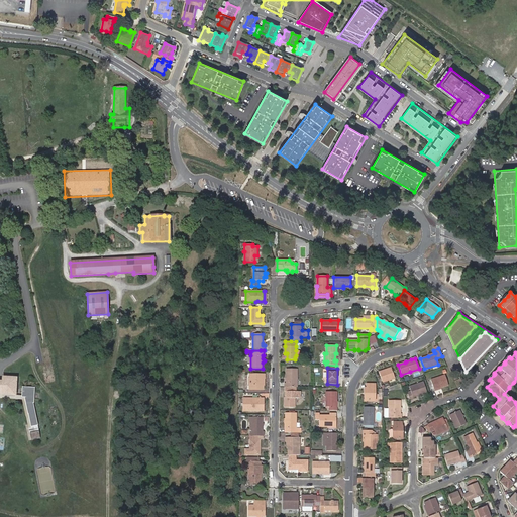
[(391,368),(379,372),(383,382),(395,378),(391,368)]
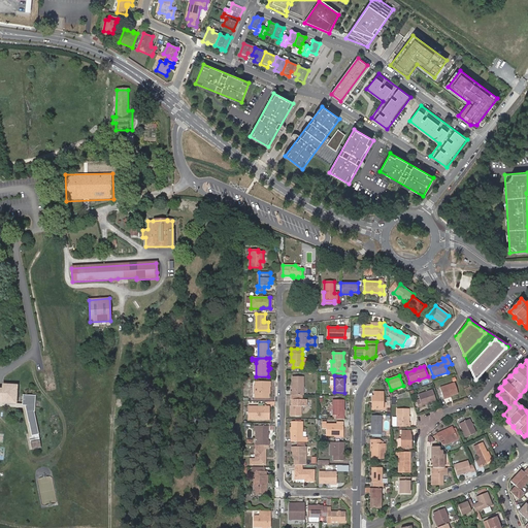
[(291,392),(290,396),(302,396),(303,396),(303,377),(292,377),(292,391),(291,392)]
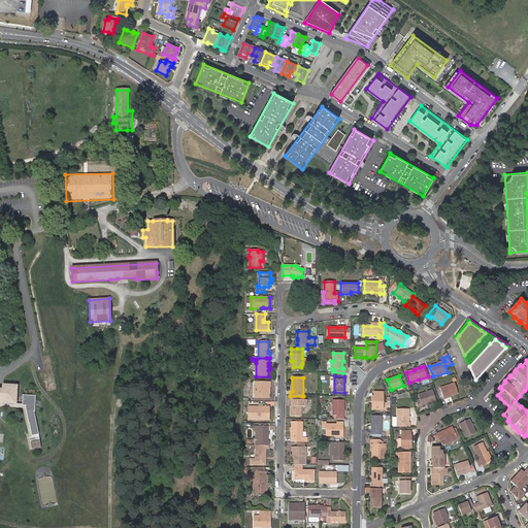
[(255,383),(255,387),(257,387),(256,393),(255,393),(254,397),(267,398),(267,394),(267,386),(269,387),(269,383),(255,383)]
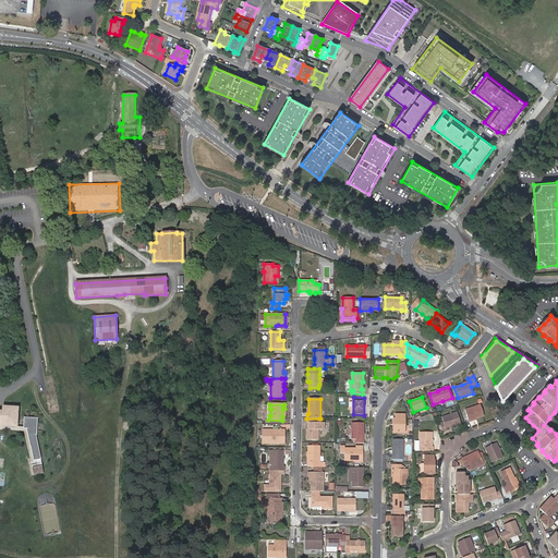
[(469,421),(476,419),(484,416),(480,404),(464,410),(469,421)]
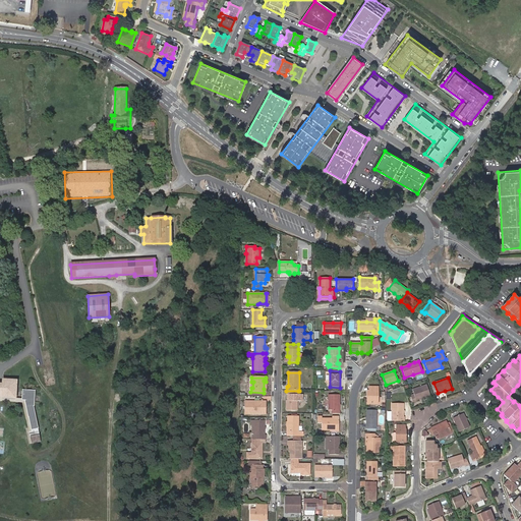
[(16,398),(17,381),(3,380),(3,385),(2,398),(2,399),(16,400),(16,398)]
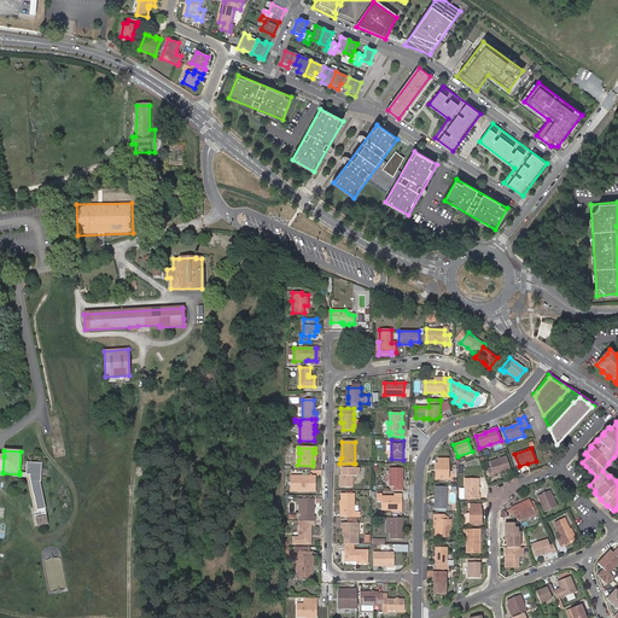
[(497,473),(500,472),(511,470),(506,456),(489,462),(491,468),(487,470),(489,478),(494,477),(494,474),(497,473)]
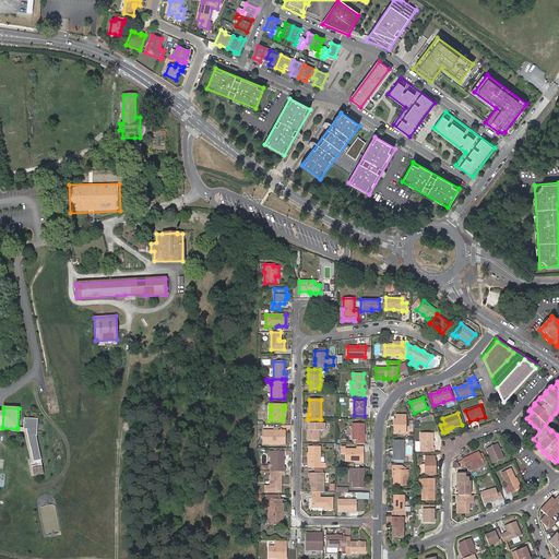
[(395,425),(395,433),(405,433),(405,415),(396,415),(396,419),(395,419),(394,419),(394,425),(395,425)]
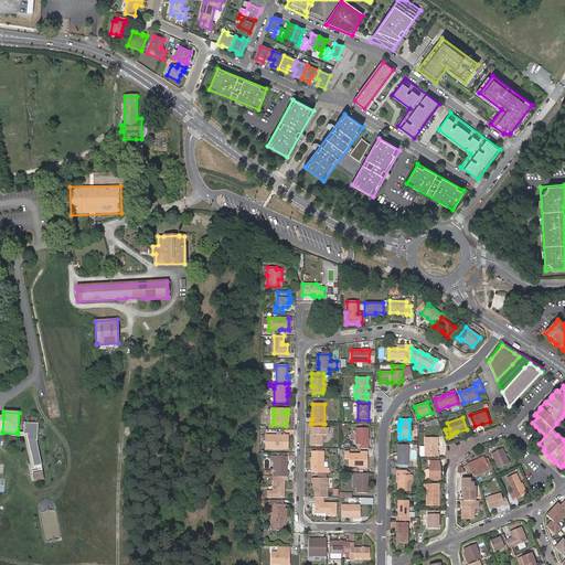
[(38,440),(39,423),(24,423),(24,432),(24,434),(28,434),(31,452),(32,452),(34,467),(32,467),(34,481),(44,479),(42,466),(42,465),(36,440),(38,440)]
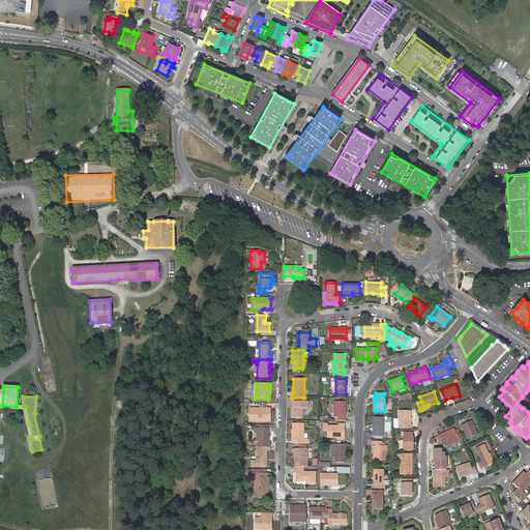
[(303,398),(291,398),(291,402),(293,402),(294,402),(294,408),(293,408),(291,408),(291,417),(302,417),(302,408),(307,408),(307,402),(303,402),(303,398)]
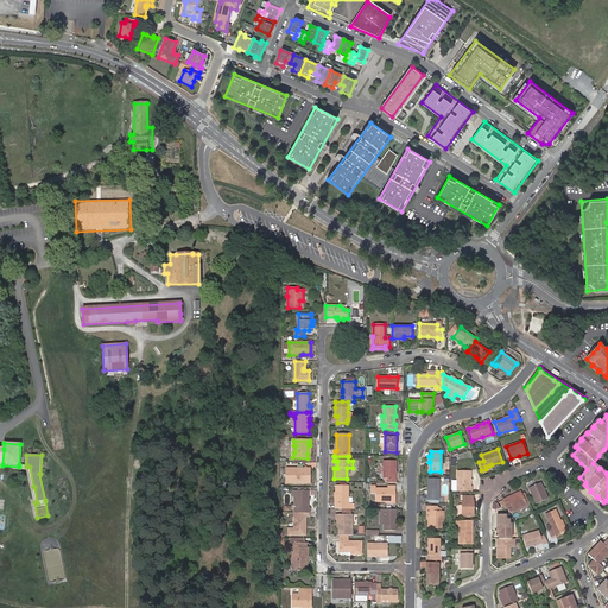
[(387,477),(387,482),(396,482),(397,474),(397,472),(397,461),(384,461),(384,477),(387,477)]
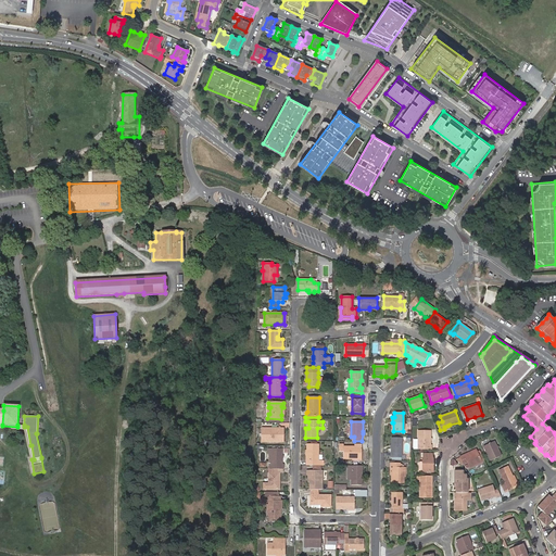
[(24,427),(24,425),(17,425),(17,427),(2,426),(2,427),(25,428),(32,459),(34,459),(32,445),(30,445),(27,427),(24,427)]
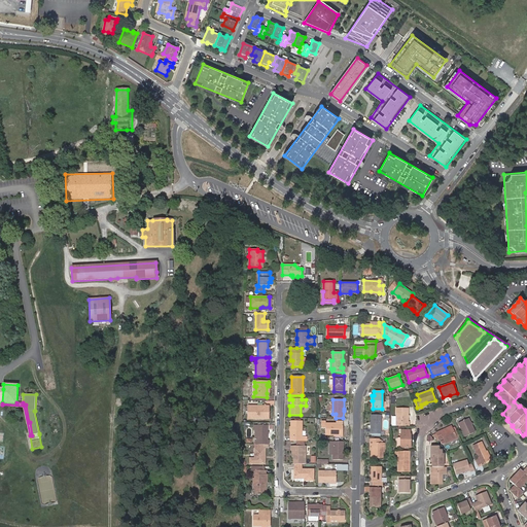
[(247,418),(269,418),(270,406),(247,405),(247,418)]
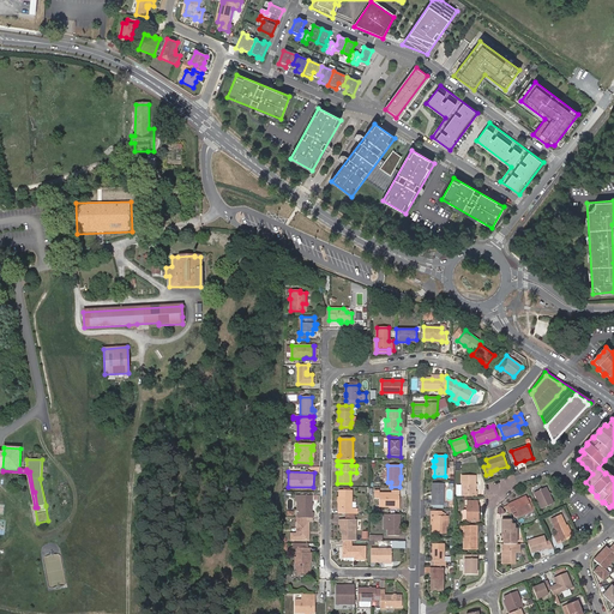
[(475,497),(475,491),(475,487),(475,483),(475,476),(462,475),(462,497),(475,497)]
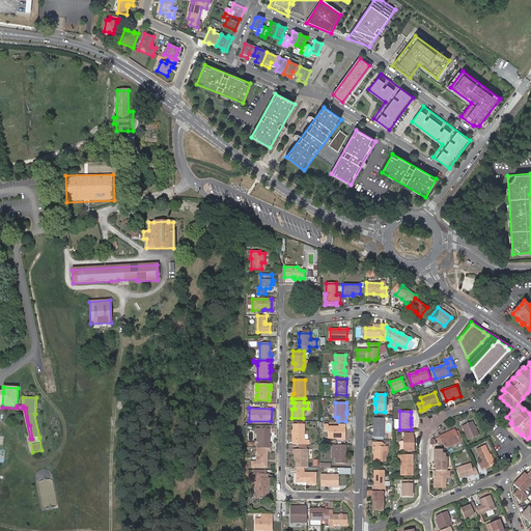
[(373,418),(373,437),(383,437),(383,418),(373,418)]
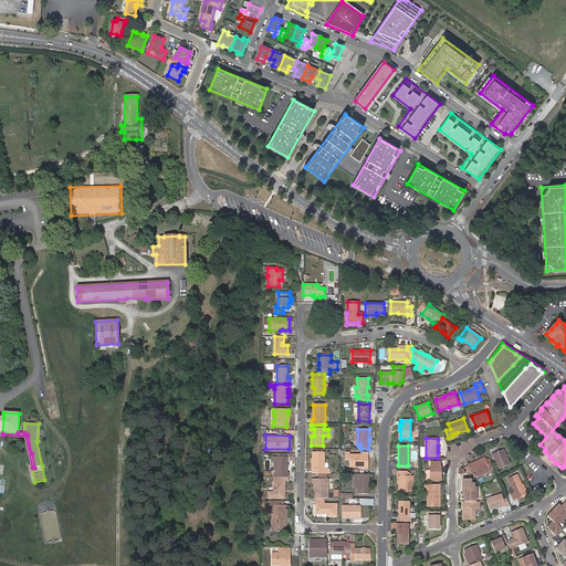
[(506,457),(505,454),(503,450),(492,454),(499,469),(510,464),(506,457)]
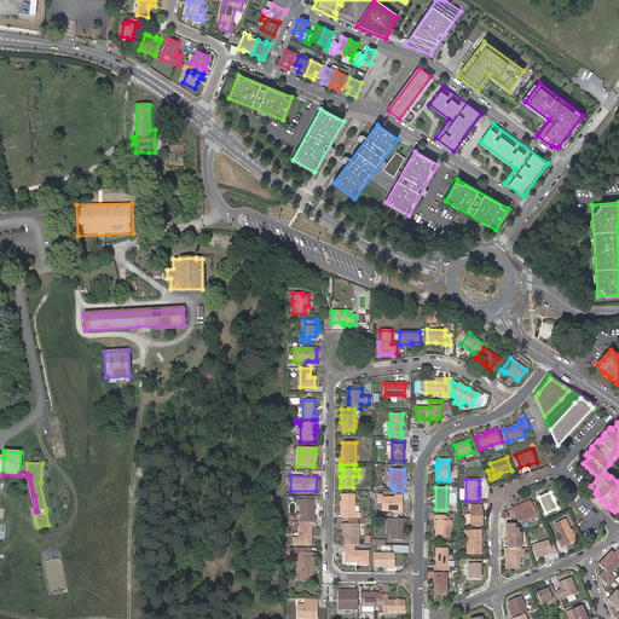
[(354,493),(342,493),(342,502),(343,502),(342,505),(341,505),(341,518),(354,518),(358,518),(358,513),(354,513),(354,493)]
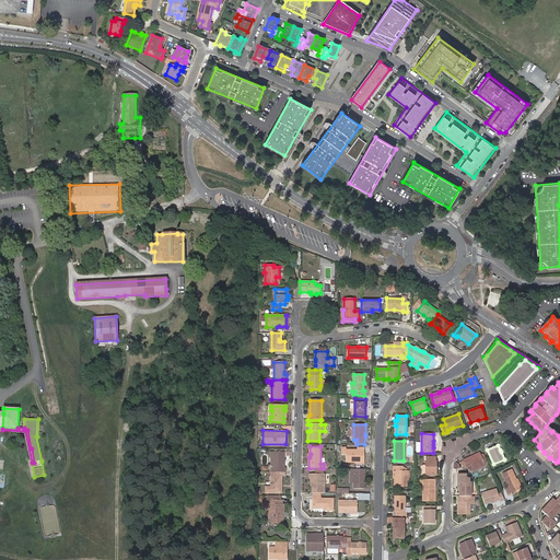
[(354,461),(364,461),(364,452),(364,447),(357,447),(357,450),(346,450),(346,447),(341,446),(341,455),(346,455),(346,462),(354,462),(354,461)]
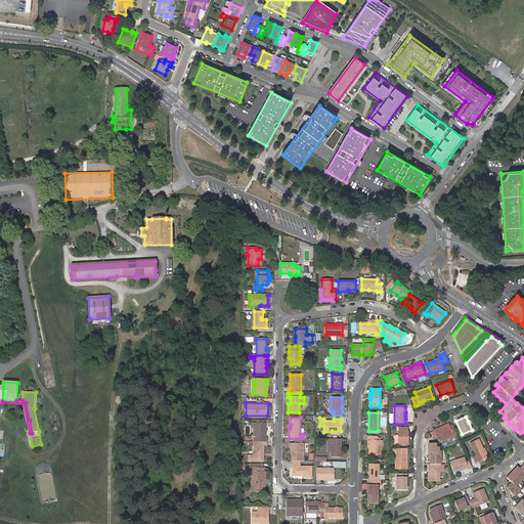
[(256,428),(256,441),(261,441),(267,441),(267,437),(265,437),(265,423),(256,423),(256,428)]
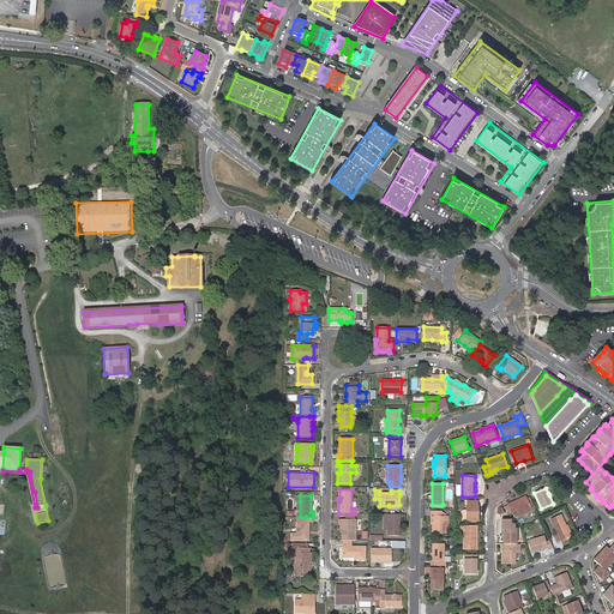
[(518,503),(517,500),(509,505),(512,512),(516,511),(517,512),(513,513),(515,517),(518,515),(518,517),(531,511),(530,510),(525,499),(518,503)]
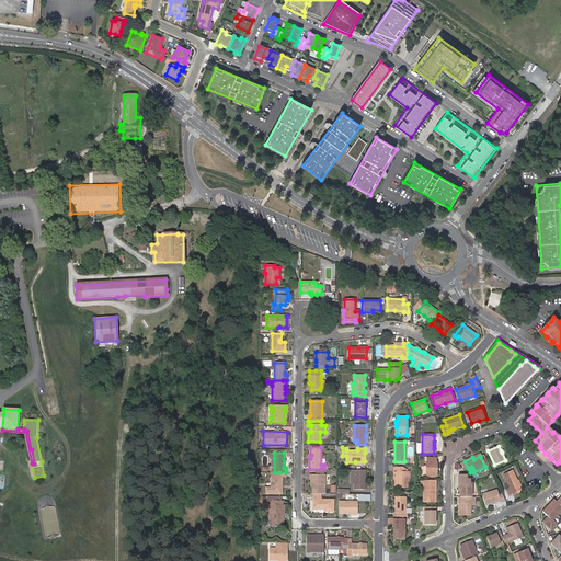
[(435,468),(436,468),(436,462),(436,458),(427,458),(427,462),(425,462),(425,466),(425,476),(435,476),(435,468)]
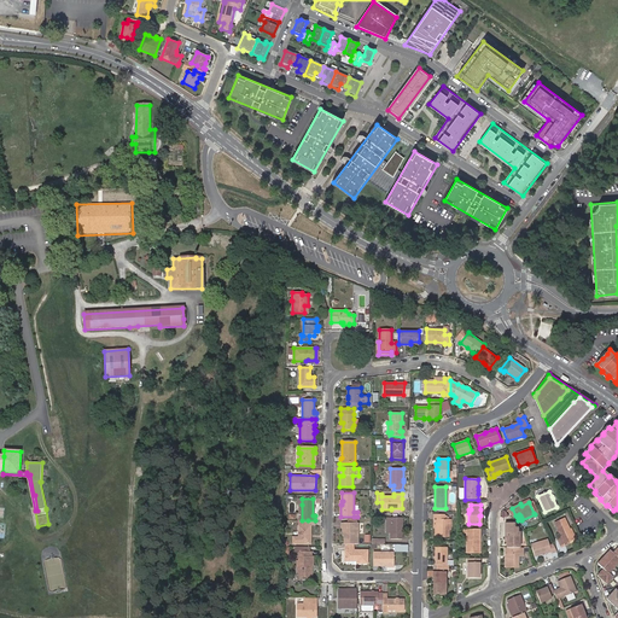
[(448,530),(448,519),(443,519),(443,514),(433,514),(433,519),(435,519),(435,528),(435,537),(448,537),(448,530)]
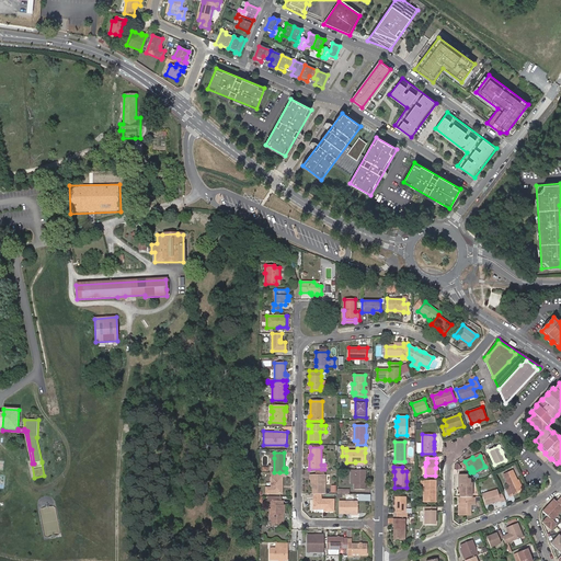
[(365,470),(352,470),(352,474),(354,474),(354,483),(354,489),(365,489),(365,481),(365,479),(365,470)]
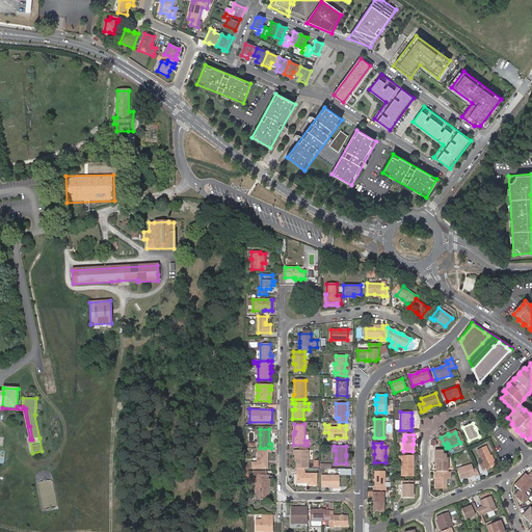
[(495,464),(490,455),(486,446),(477,450),(483,462),(480,463),(483,472),(487,470),(486,469),(495,464)]
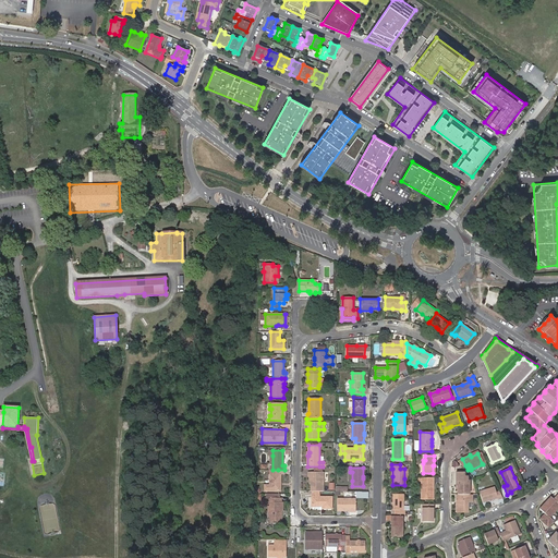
[(264,490),(269,490),(278,490),(279,483),(280,483),(280,474),(277,474),(278,470),(273,470),(270,470),(269,485),(264,485),(264,490)]
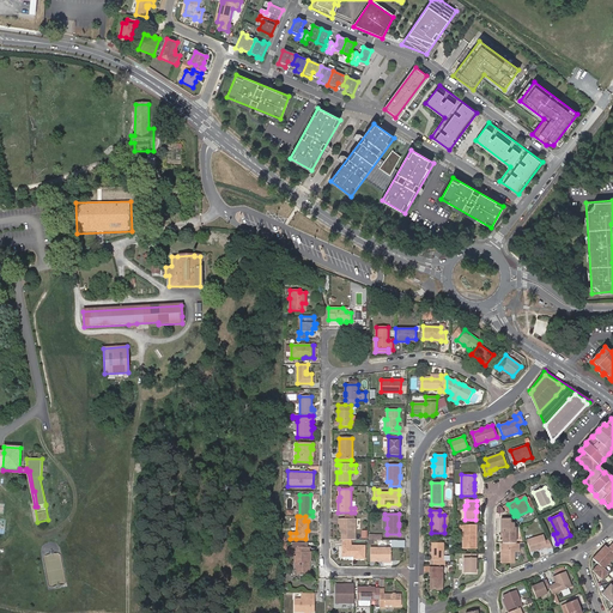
[(341,532),(341,540),(343,540),(351,540),(354,540),(354,520),(338,519),(338,525),(341,525),(341,532)]
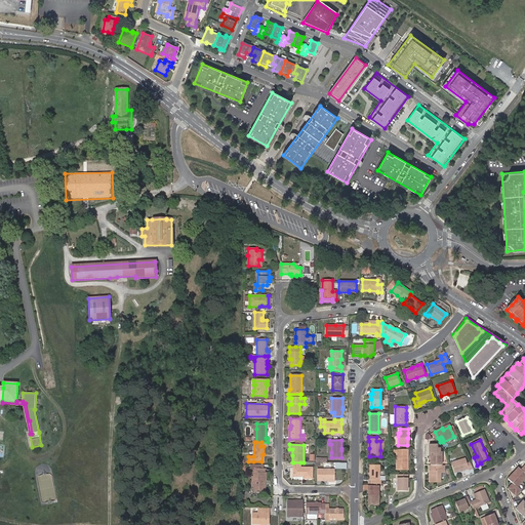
[(407,470),(407,449),(396,449),(396,453),(396,470),(407,470)]
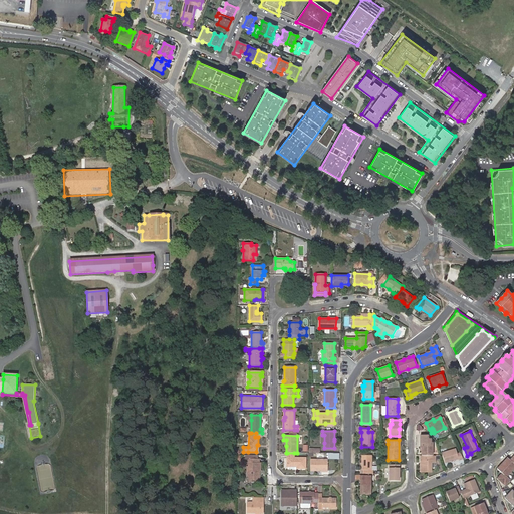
[(420,443),(420,447),(422,447),(422,451),(422,456),(432,456),(432,443),(420,443)]
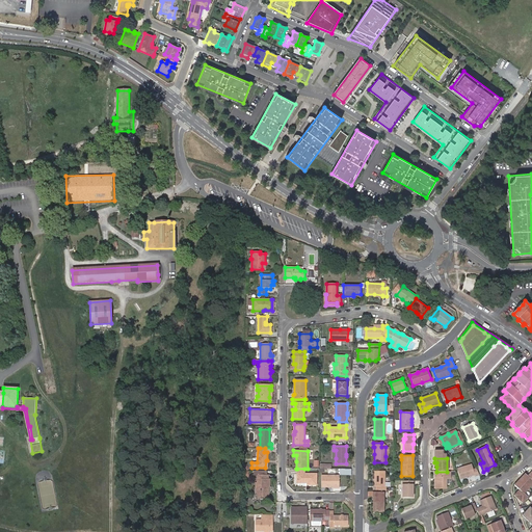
[(475,476),(479,475),(476,469),(473,470),(472,464),(457,469),(460,479),(475,475),(475,476)]
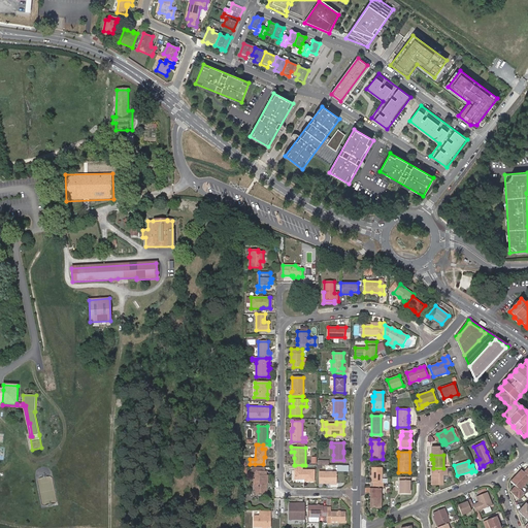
[(302,465),(295,465),(295,480),(302,480),(302,477),(305,479),(305,480),(305,482),(314,482),(314,470),(301,470),(302,465)]
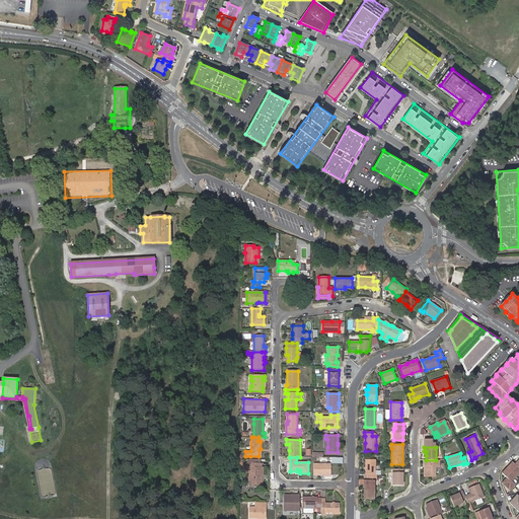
[(506,478),(501,484),(509,491),(514,485),(511,482),(518,471),(518,459),(513,465),(511,463),(501,473),(506,478)]
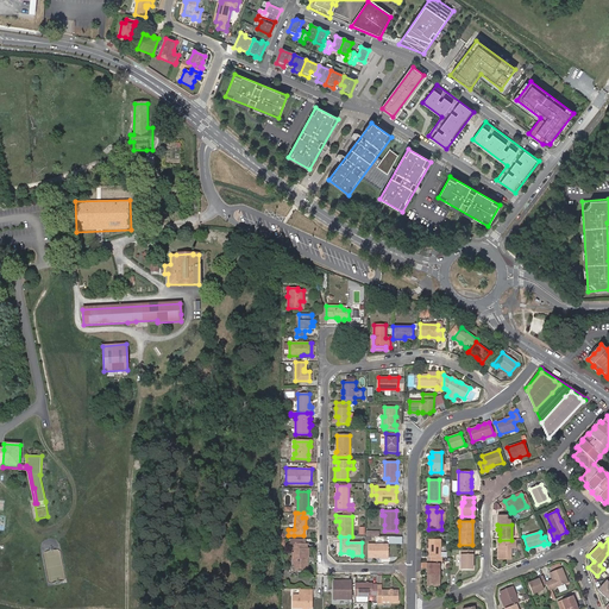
[(431,557),(431,562),(441,562),(441,557),(440,557),(440,552),(440,540),(428,540),(428,548),(428,551),(428,552),(428,557),(431,557)]
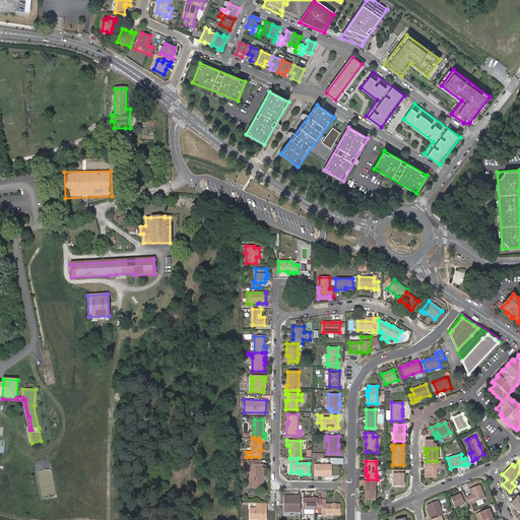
[(428,469),(426,469),(426,477),(435,477),(436,468),(440,468),(440,461),(427,461),(427,468),(428,468),(428,469)]
